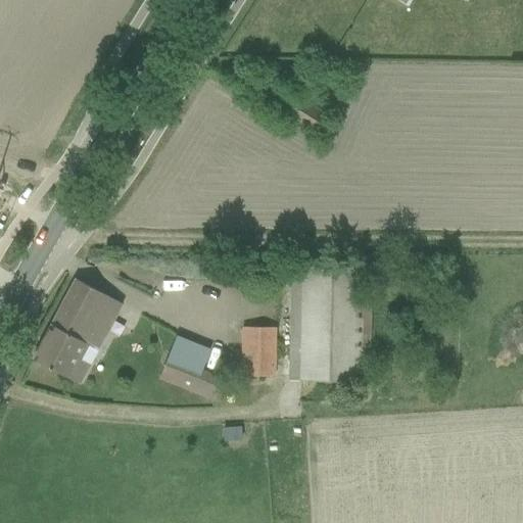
[(361,266),(291,264),(288,381),(370,383),(370,296),(360,295),(361,266)]
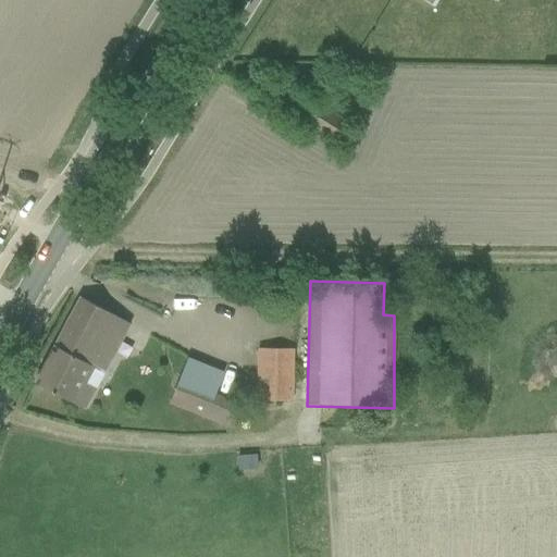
[(78,298),(34,383),(84,410),(130,324),(78,298)]
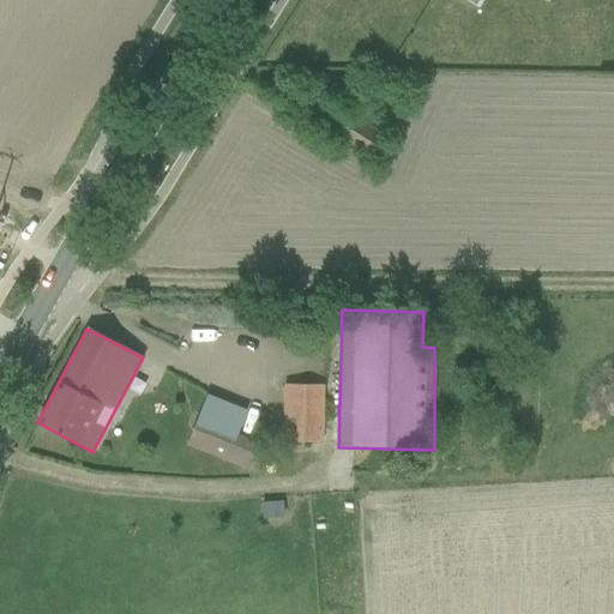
[(321,443),(323,385),(282,385),(281,441),(321,443)]
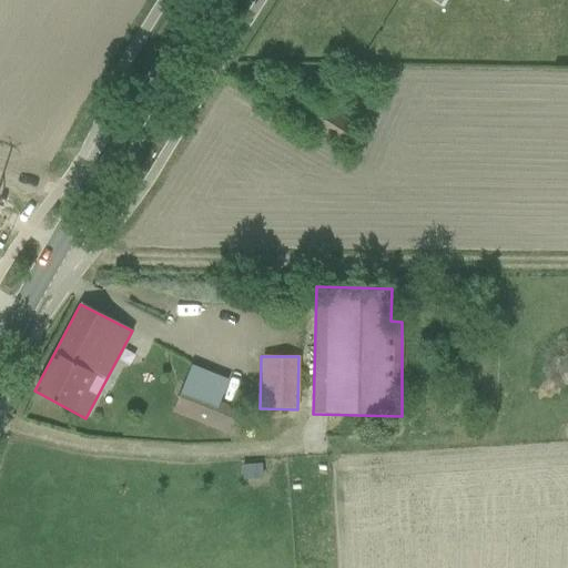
[(232,436),(241,412),(180,388),(171,413),(232,436)]
